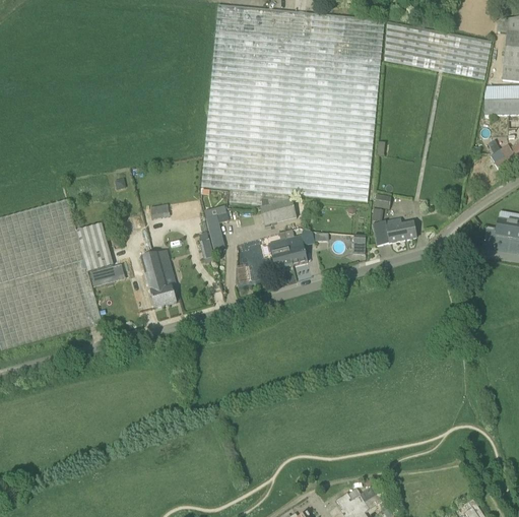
[(200,186),(230,189),(229,202),(259,206),(287,199),(287,194),(367,201),(384,20),(217,4),(200,186)]
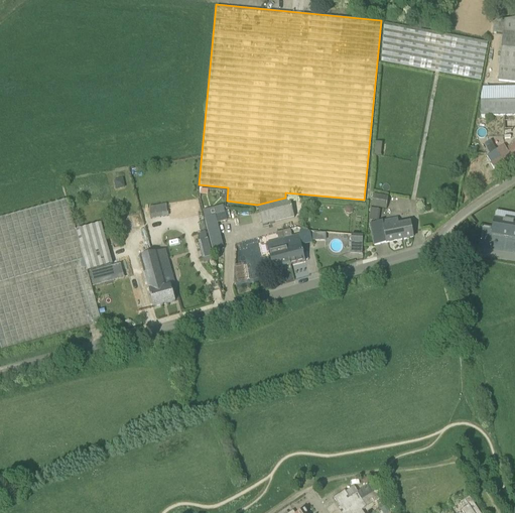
[(514,32),(514,16),(495,19),(494,22),(493,22),(492,31),(502,32),(502,31),(514,32)]
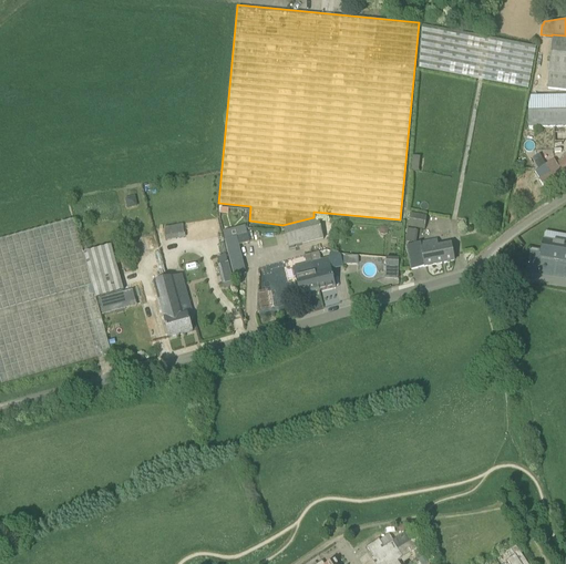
[(475,28),(486,30),(487,21),(476,19),(475,28)]
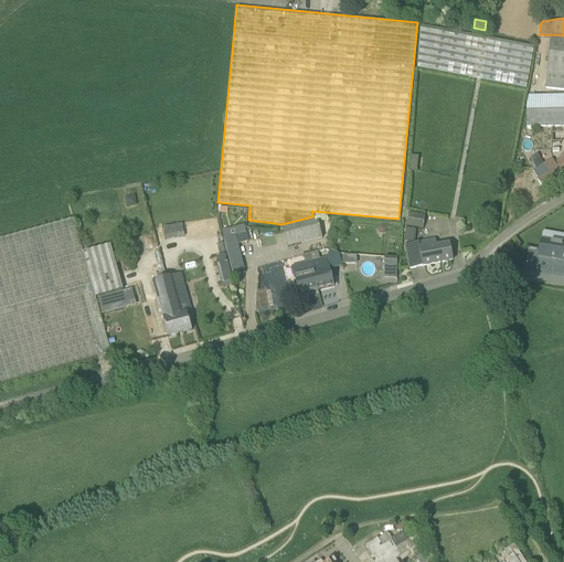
[(416,66),(525,87),(533,44),(419,23),(416,66)]
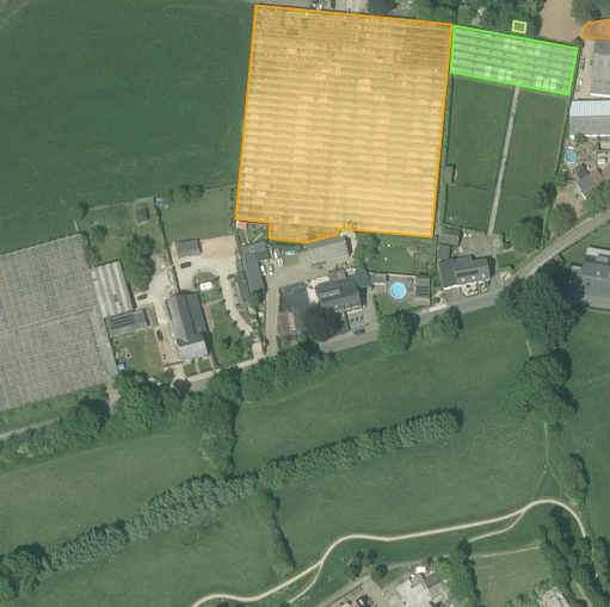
[(590,93),(609,95),(609,38),(595,37),(595,38),(590,93)]
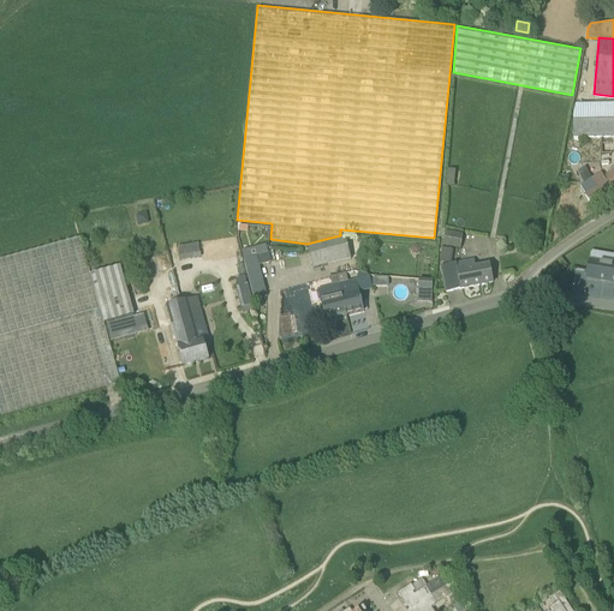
[(613,100),(574,102),(572,137),(613,136),(613,100)]
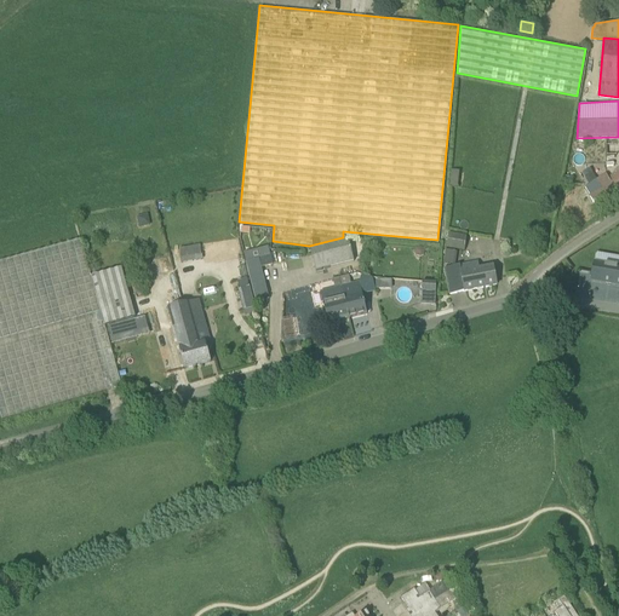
[(580,170),(585,180),(595,177),(590,166),(580,170)]
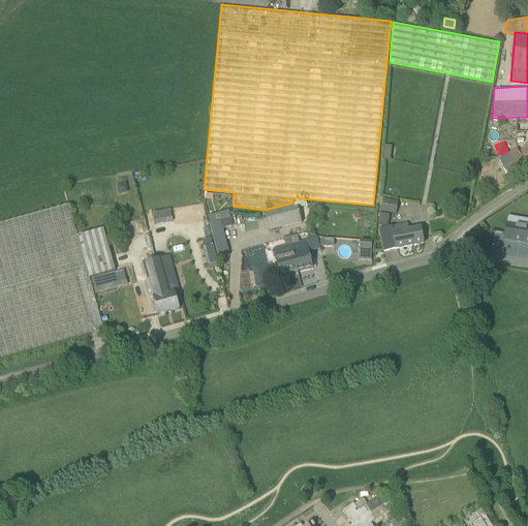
[(527,168),(527,143),(518,150),(516,147),(507,152),(498,157),(502,165),(510,180),(527,168)]
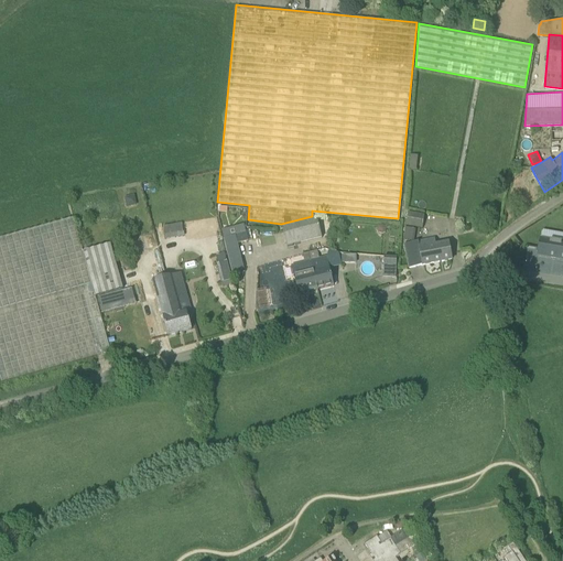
[(405,225),(421,227),(423,214),(407,211),(405,225)]
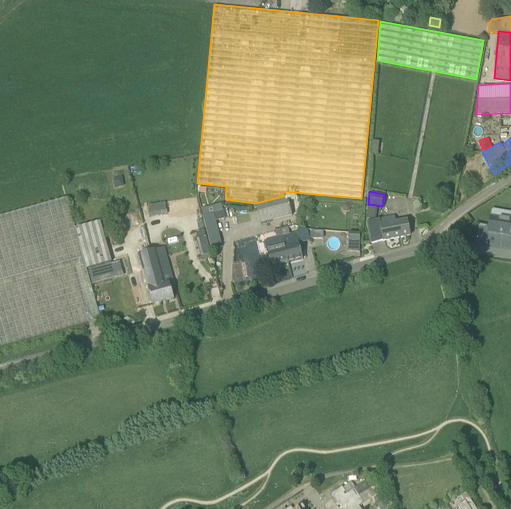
[(287,195),(283,196),(255,203),(260,222),(291,214),(287,195)]
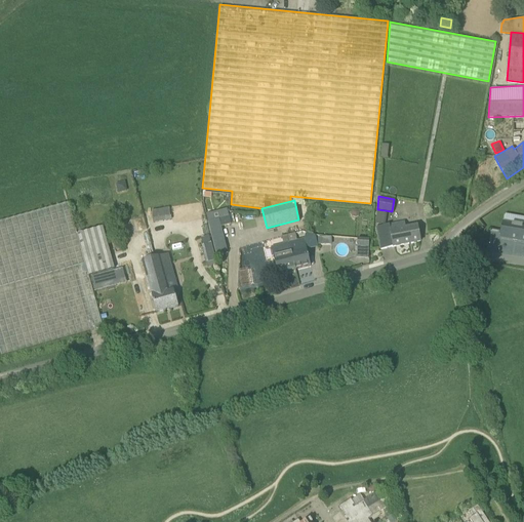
[(102,325),(88,274),(76,232),(68,201),(0,219),(0,354),(102,325)]
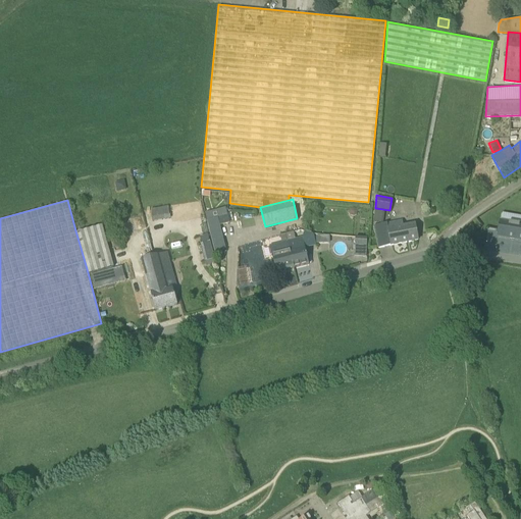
[(151,217),(199,212),(198,200),(150,205),(151,217)]
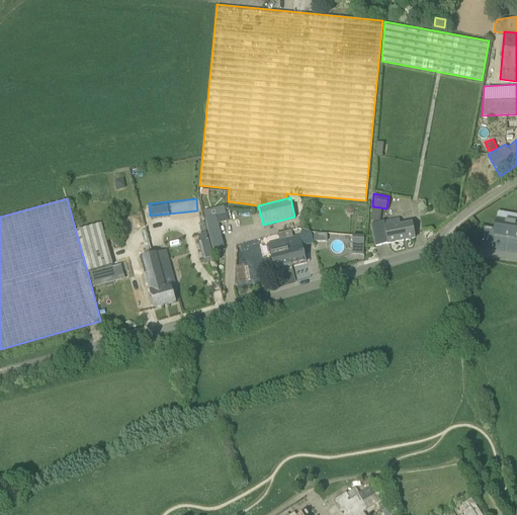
[(354,208),(357,206),(355,203),(352,205),(349,204),(346,205),(345,209),(347,211),(350,212),(353,210),(354,207),(354,208)]
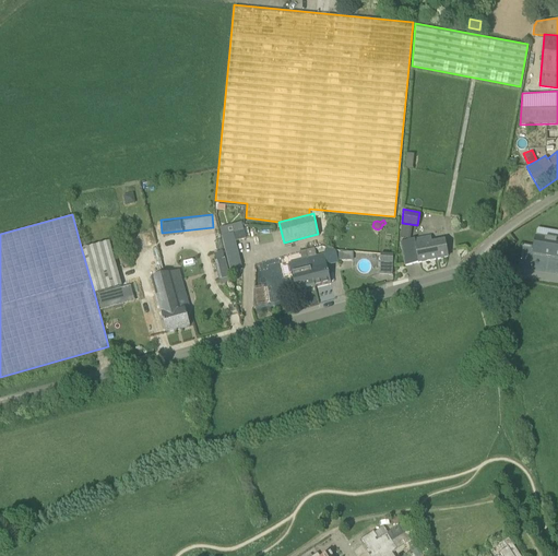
[(242,228),(233,232),(235,239),(246,237),(245,236),(242,228)]
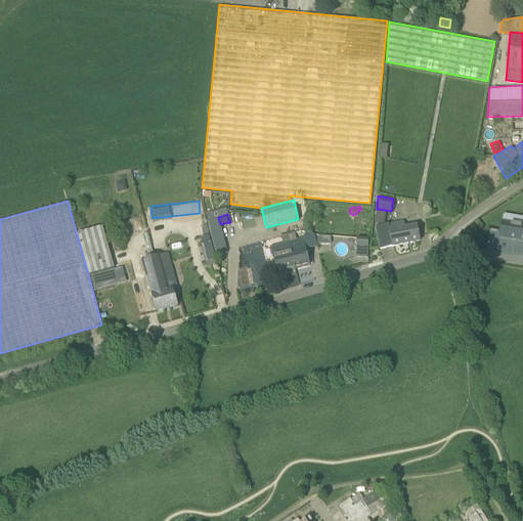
[(207,219),(214,250),(225,248),(220,224),(218,217),(207,219)]
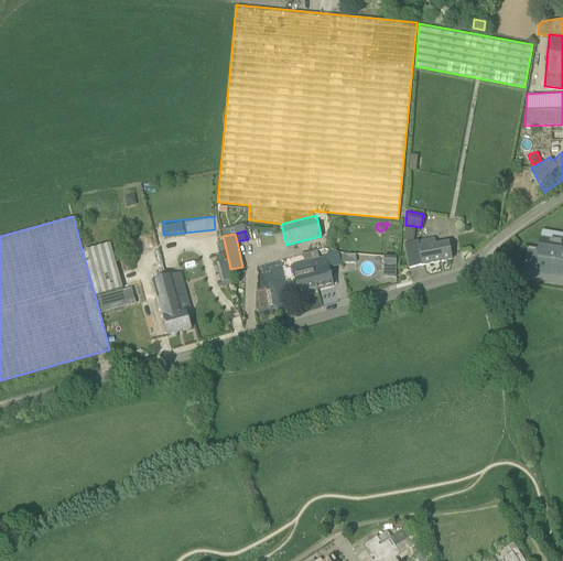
[(403,243),(408,266),(451,258),(447,241),(434,244),(433,236),(403,243)]
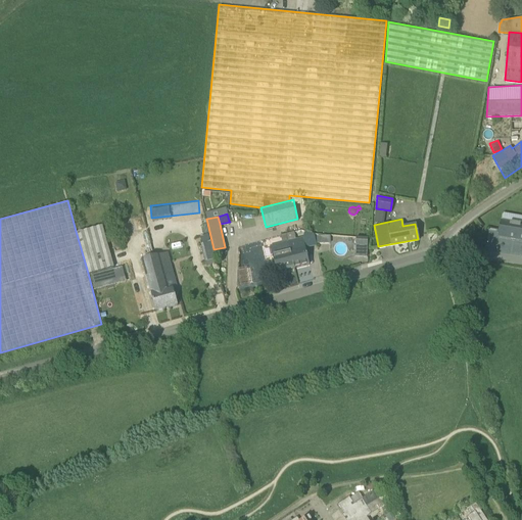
[(521,222),(500,219),(496,236),(521,240),(521,222)]
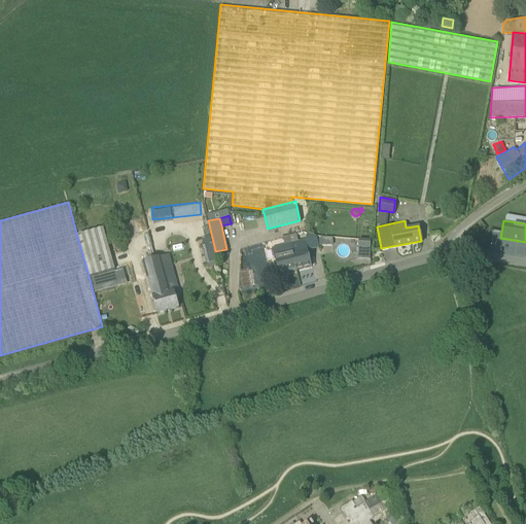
[(103,225),(76,233),(89,275),(101,272),(114,268),(103,225)]
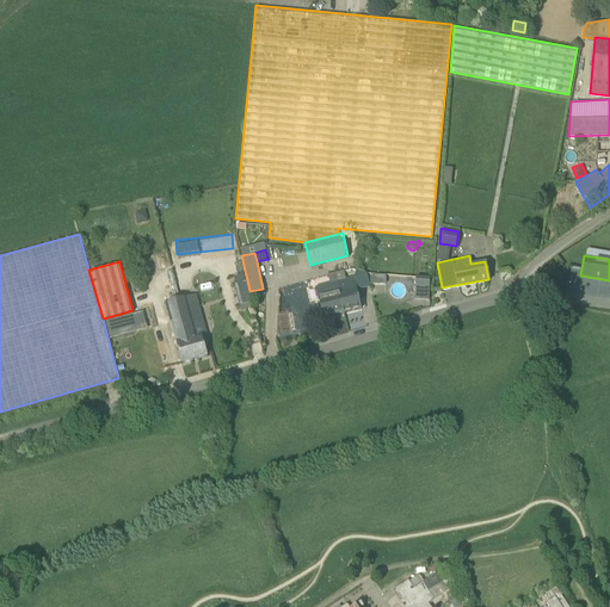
[(338,289),(343,311),(361,307),(356,289),(370,285),(367,272),(355,268),(353,274),(345,277),(343,270),(333,272),(336,279),(338,289)]
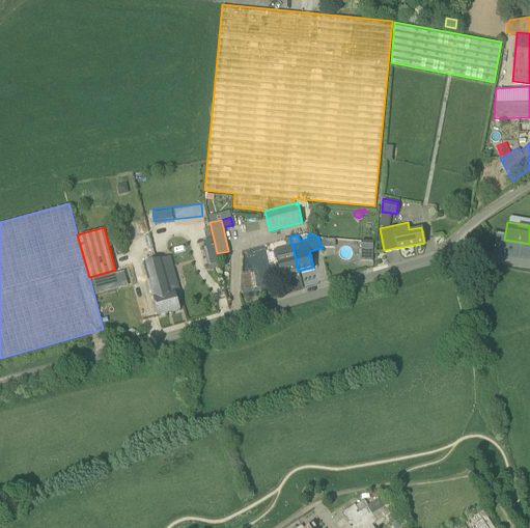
[(202,239),(204,246),(213,244),(211,237),(206,238),(202,239)]
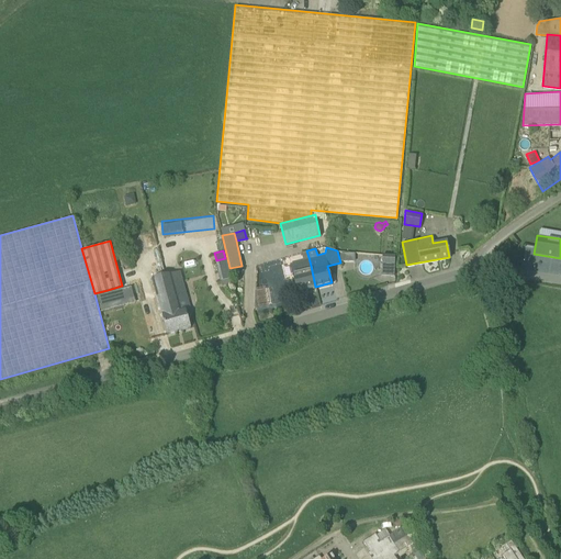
[(394,263),(394,255),(382,254),(381,275),(393,275),(394,263)]
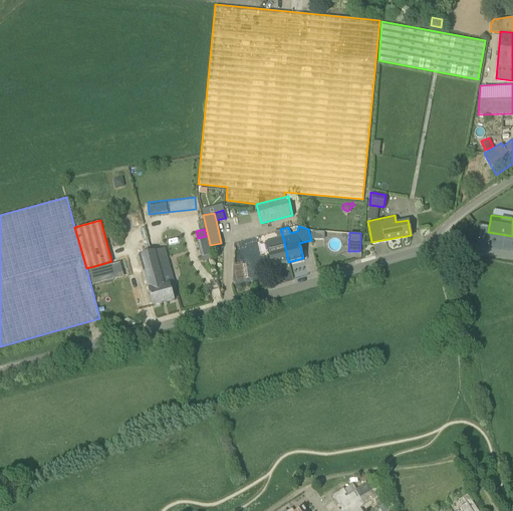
[(271,266),(288,262),(284,243),(282,235),(264,239),(265,241),(257,243),(259,252),(267,250),(271,266)]
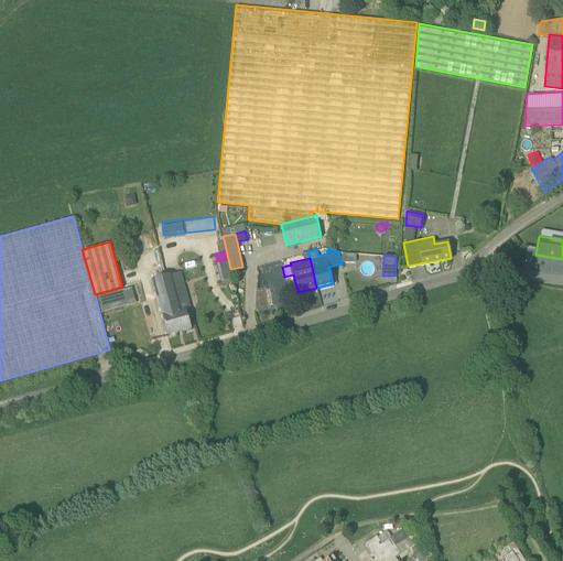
[(217,261),(215,261),(220,280),(222,280),(230,278),(230,277),(226,259),(217,261)]
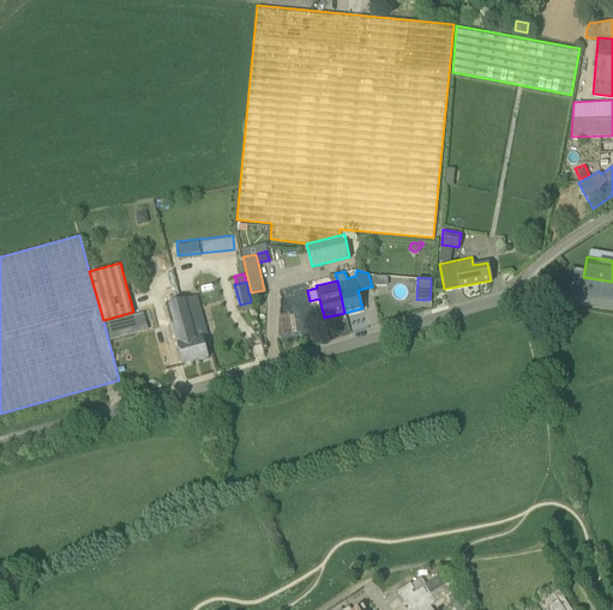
[(193,360),(208,356),(202,334),(206,333),(196,295),(186,297),(192,318),(185,319),(191,338),(186,339),(188,349),(190,349),(193,360)]
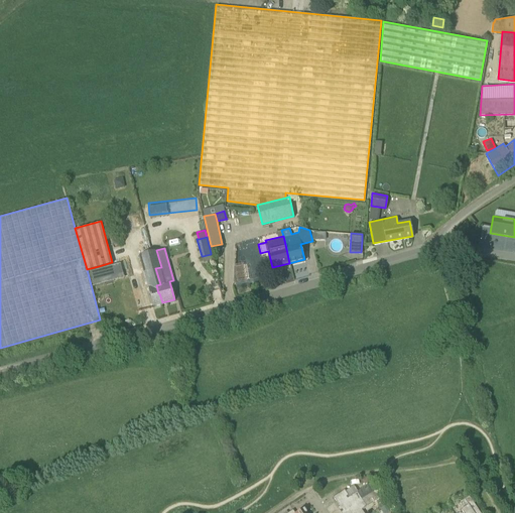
[(138,254),(152,305),(162,302),(159,293),(158,293),(156,285),(160,284),(155,268),(161,267),(156,250),(138,254)]
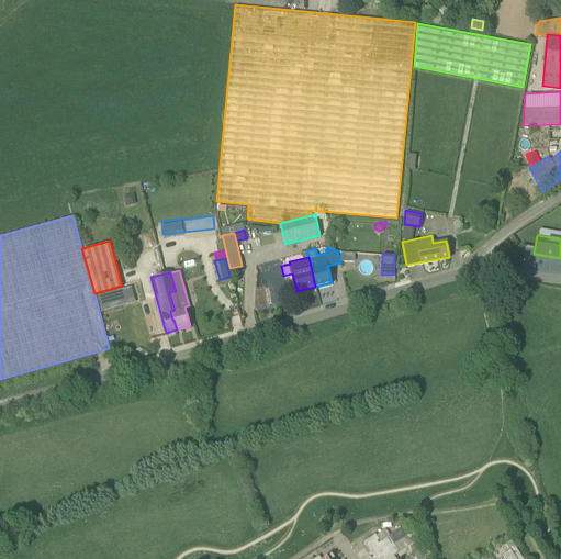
[(99,305),(133,295),(131,286),(97,294),(99,305)]
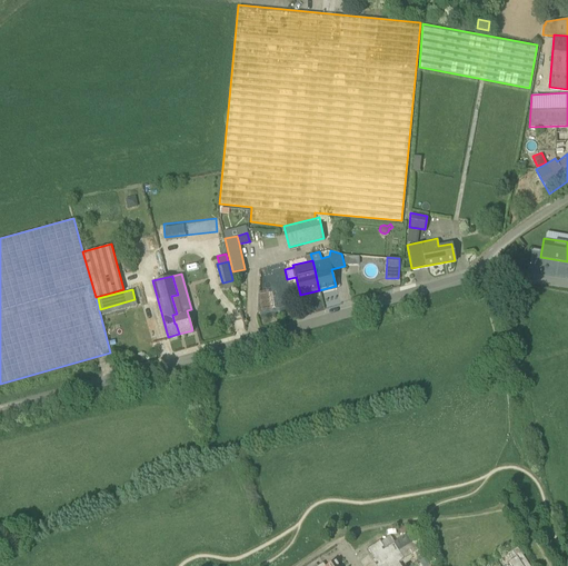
[(407,532),(392,542),(385,547),(379,539),(367,547),(374,557),(371,558),(376,564),(412,540),(407,532)]
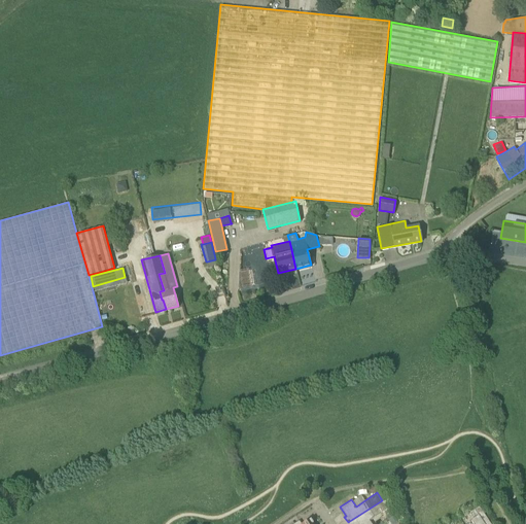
[(386,508),(382,500),(348,522),(348,523),(372,523),(369,519),(386,508)]
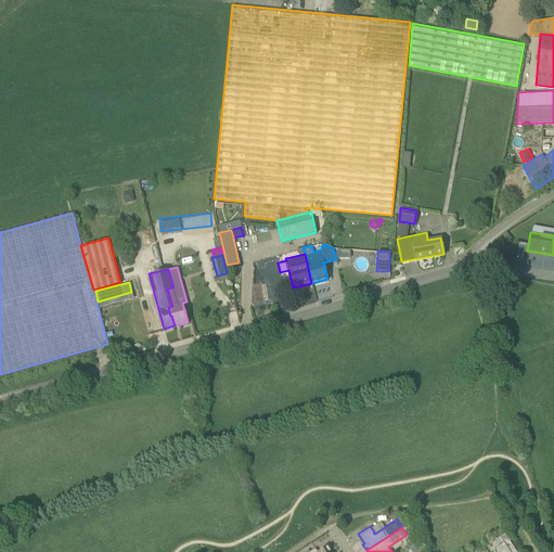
[(511,551),(517,551),(504,531),(499,536),(502,541),(503,540),(511,551)]
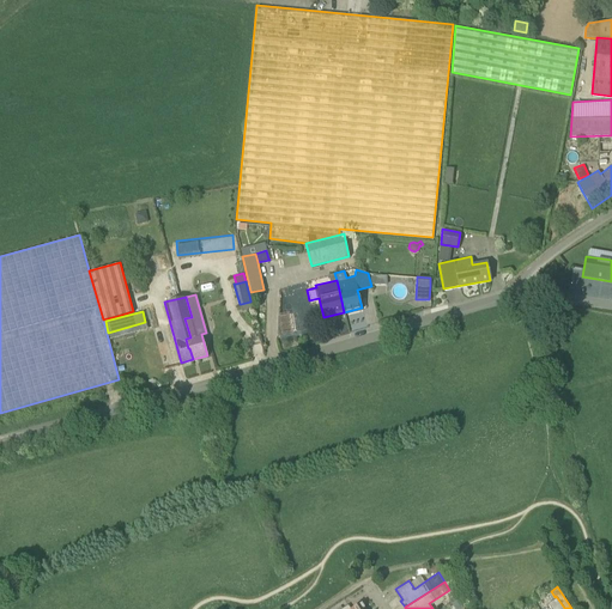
[(564,608),(556,596),(555,597),(546,603),(551,608),(564,608)]
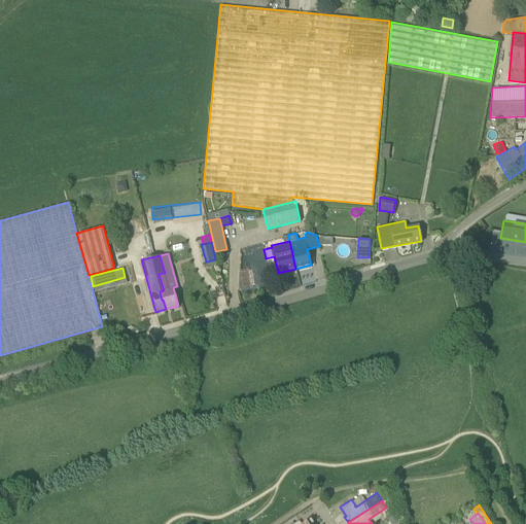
[(393,514),(387,518),(391,523),(393,523),(397,521),(393,514)]
